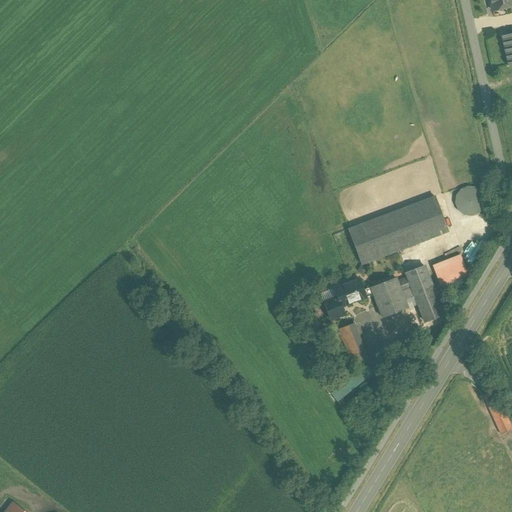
[(511,3),(511,0),(489,0),(492,11),(511,7),(511,3)]
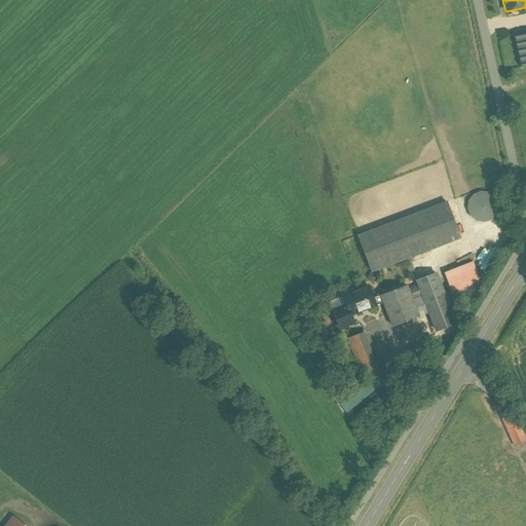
[(525,35),(515,37),(522,68),(525,67),(525,35)]
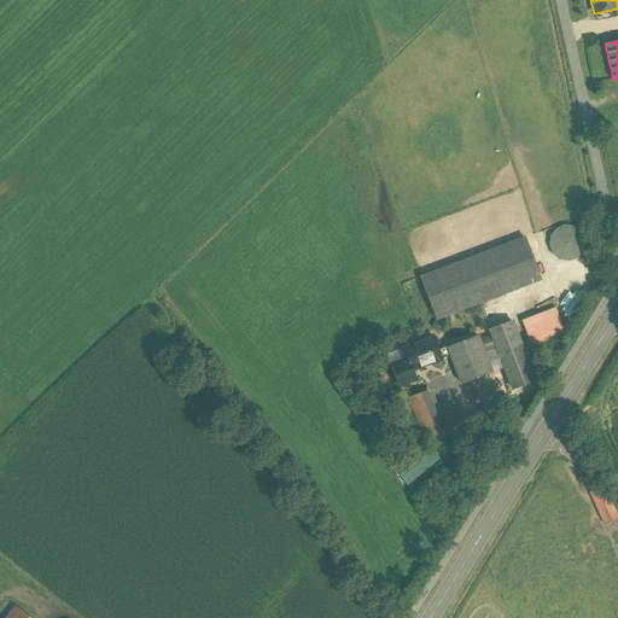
[(565,226),(558,229),(553,234),(551,240),(551,249),(554,255),(558,258),(563,261),(571,262),(578,260),(582,256),(586,251),(587,243),(587,239),(583,233),(581,231),(575,227),(571,226),(565,226)]
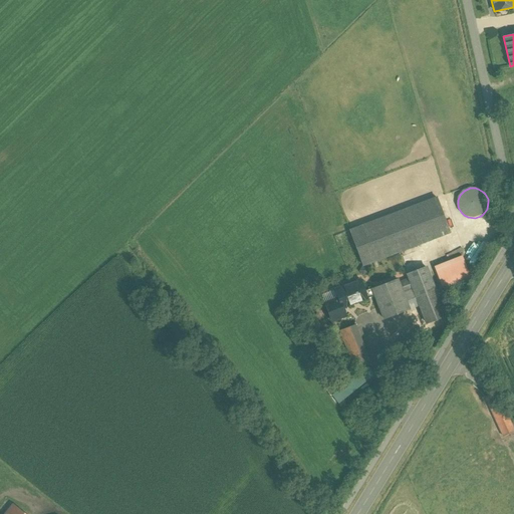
[(362,266),(450,233),(437,198),(349,231),(362,265),(362,266)]
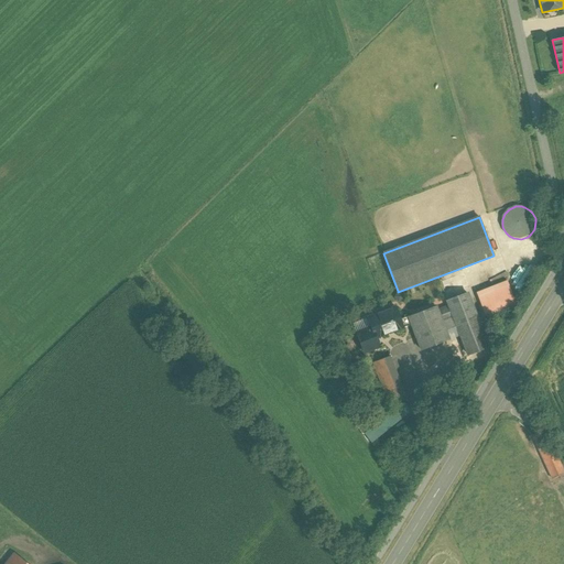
[(508,282),(477,293),(486,318),(517,305),(508,282)]
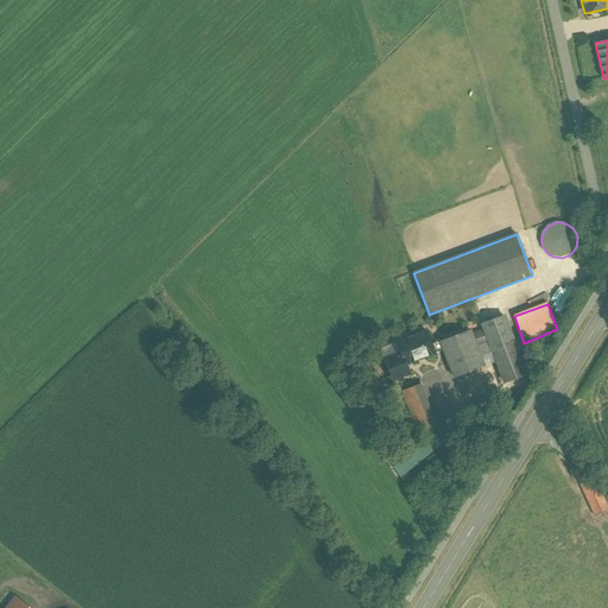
[(485,331),(489,343),(506,384),(526,374),(504,316),(482,324),(485,331)]
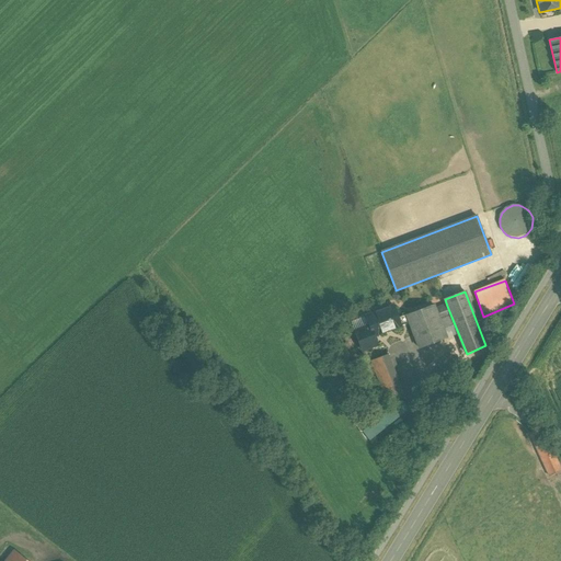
[(451,317),(447,306),(435,310),(434,305),(407,316),(409,323),(420,350),(446,339),(439,321),(451,317)]
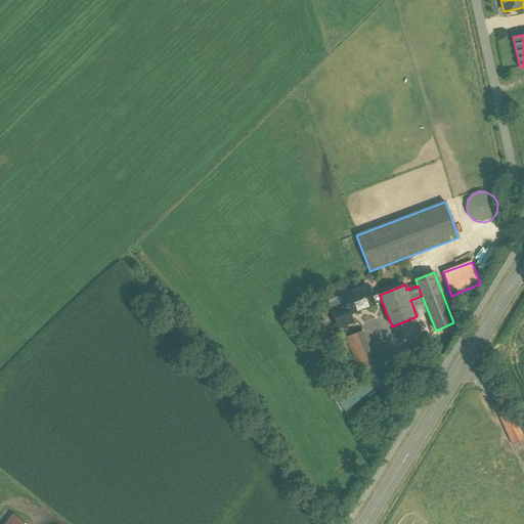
[(382,302),(380,295),(373,297),(367,286),(341,296),(345,305),(331,310),(338,328),(352,322),(349,314),(382,302)]
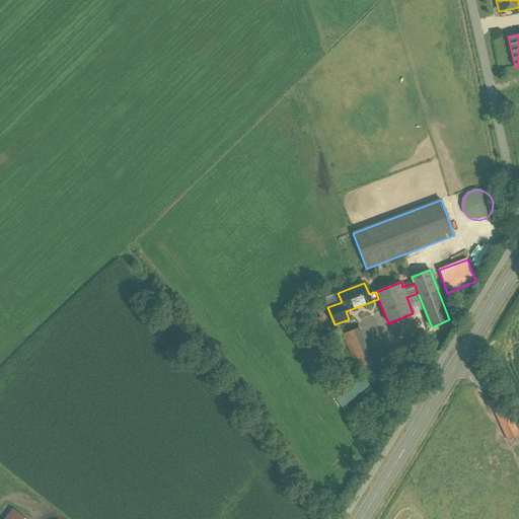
[(373,328),(358,334),(370,365),(384,360),(373,328)]
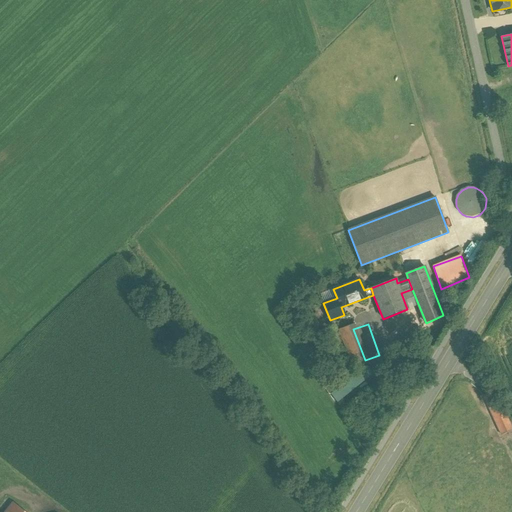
[(511,430),(511,428),(494,390),(483,395),(502,435),(511,430)]
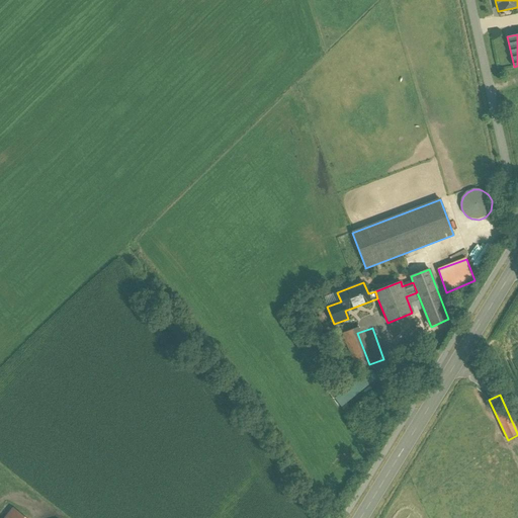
[(25,517),(14,509),(6,517),(25,517)]
